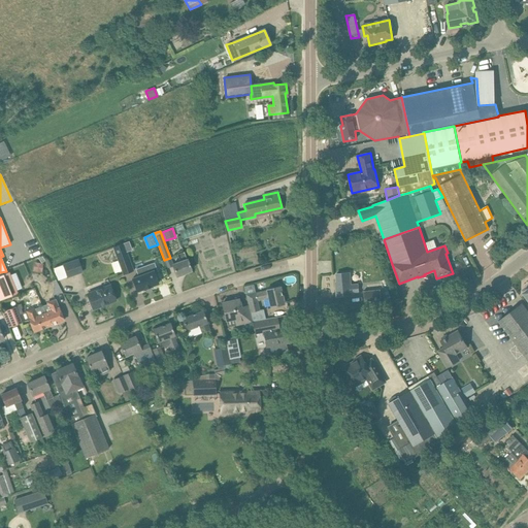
[(128,241),(112,248),(123,275),(133,271),(126,252),(131,250),(128,241)]
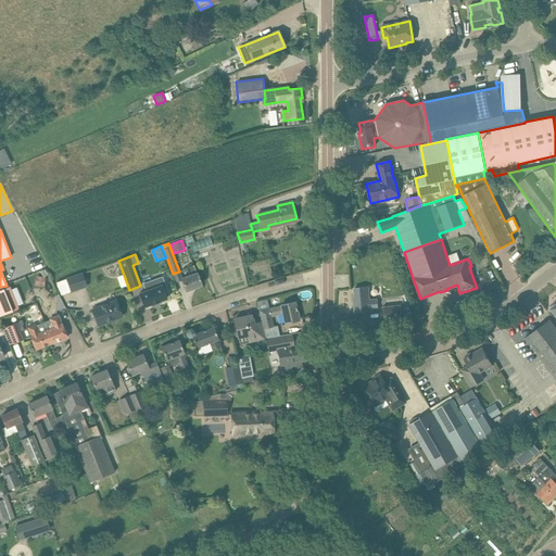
[(189,276),(181,279),(186,291),(201,286),(197,274),(193,265),(191,266),(187,268),(189,276)]
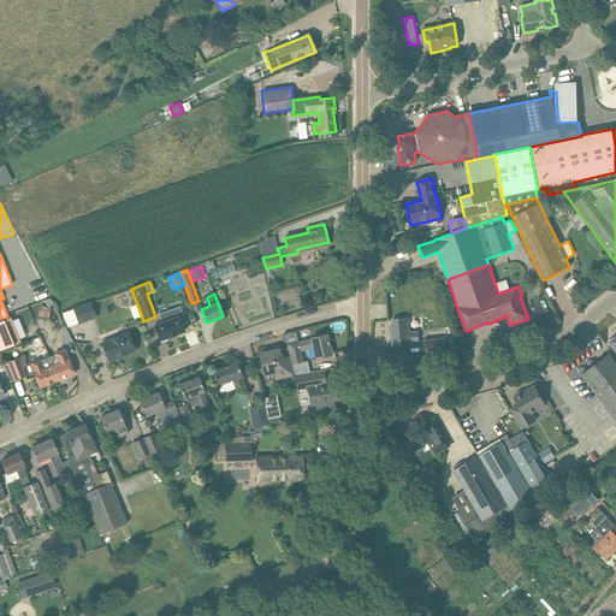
[(90,302),(73,308),(80,324),(95,318),(90,302)]
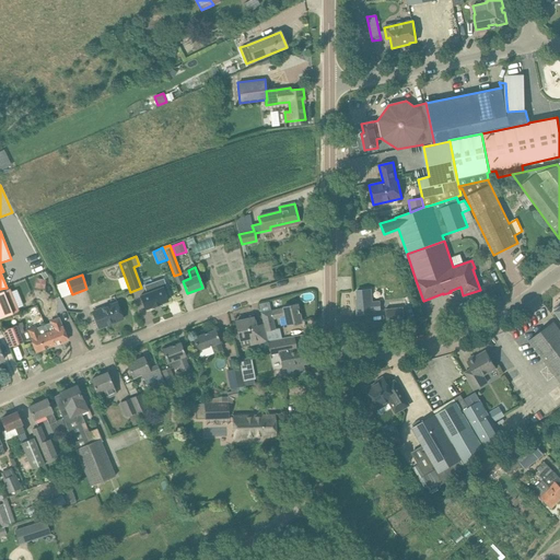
[(147,293),(140,296),(144,310),(152,306),(153,307),(160,304),(160,303),(168,300),(165,291),(167,291),(163,279),(154,282),(144,287),(147,293)]
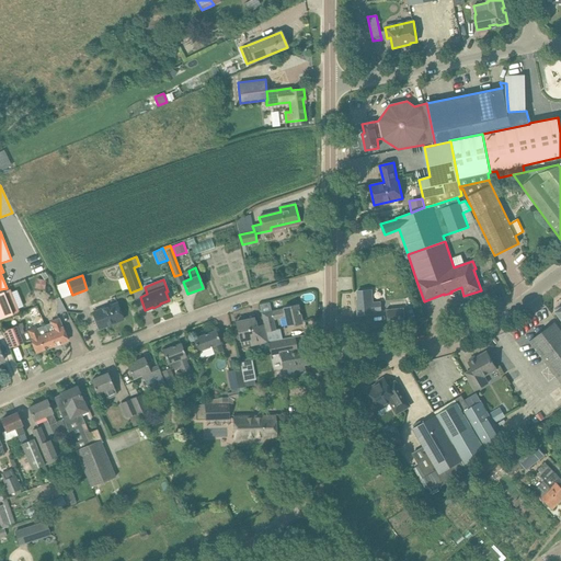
[(0,319),(19,312),(9,289),(0,293),(0,319)]
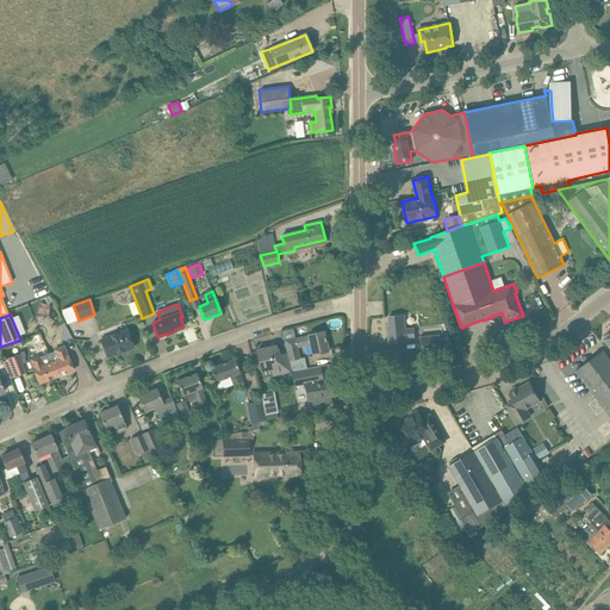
[(405,329),(404,316),(388,317),(390,330),(388,330),(390,343),(406,342),(406,338),(415,337),(414,329),(405,329)]
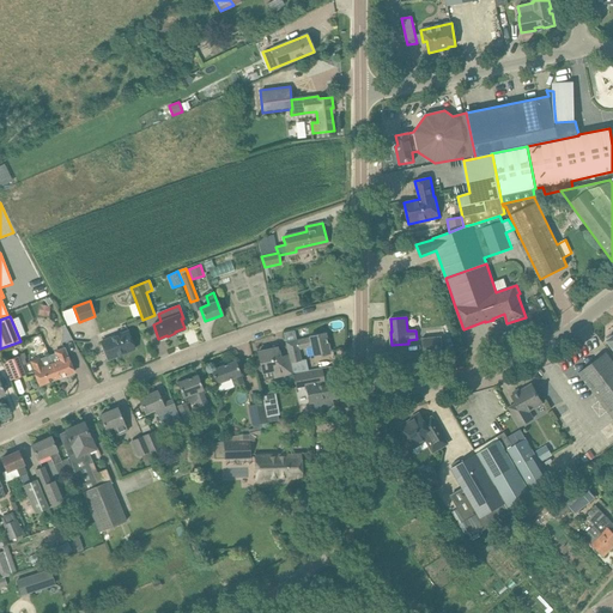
[(101,341),(108,359),(135,350),(128,332),(101,341)]
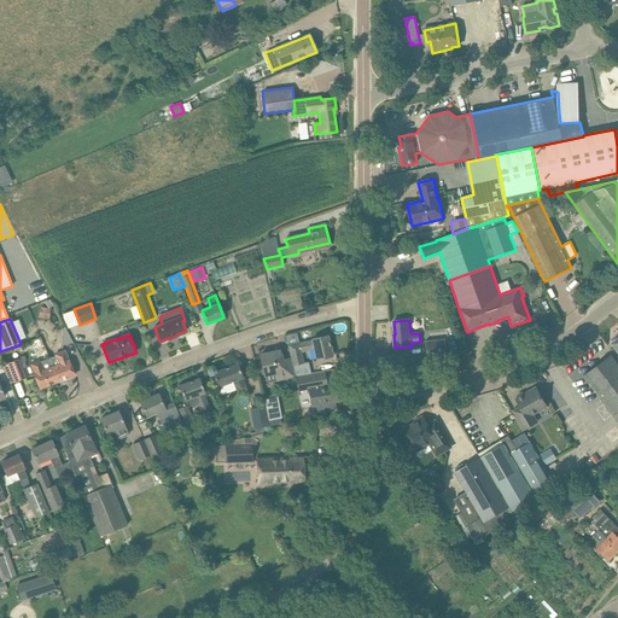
[(313,340),(299,344),(301,351),(314,349),(316,360),(332,356),(327,336),(313,339),(313,340)]
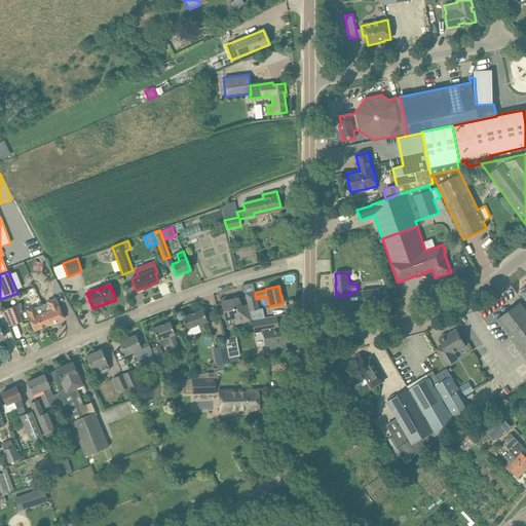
[(379,289),(362,291),(363,301),(380,299),(379,289)]
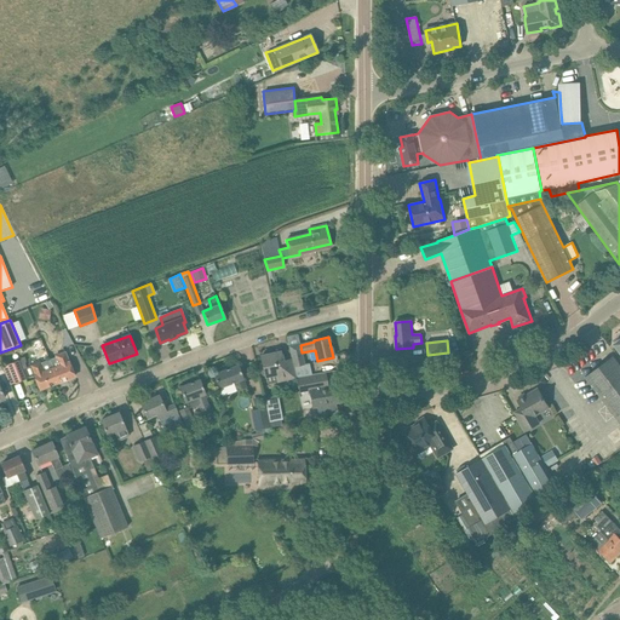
[(299,344),(288,346),(292,360),(293,367),(304,365),(302,352),(299,344)]
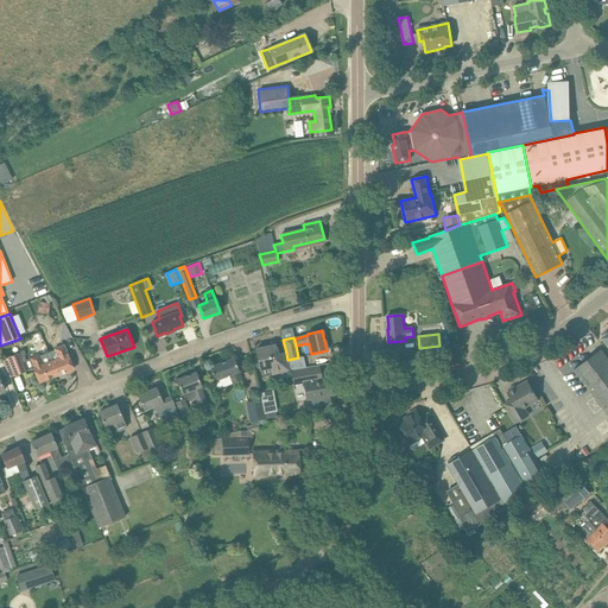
[(64,346),(49,352),(57,375),(74,369),(64,346)]
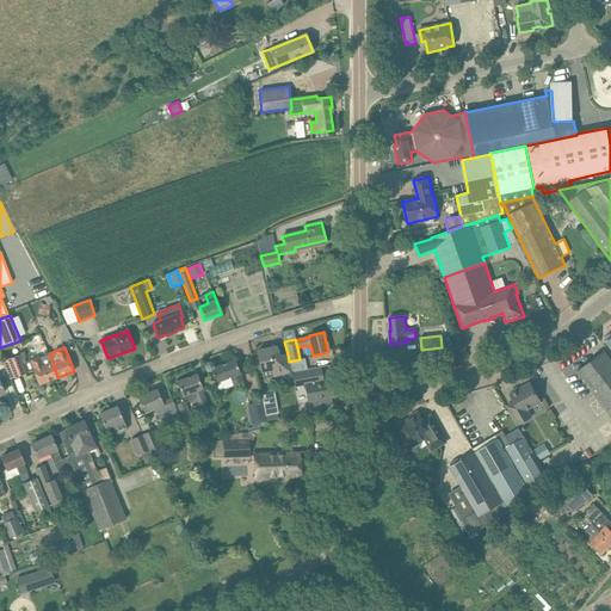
[(277,347),(257,351),(261,371),(271,369),(273,376),(291,372),(289,362),(288,355),(278,356),(277,347)]
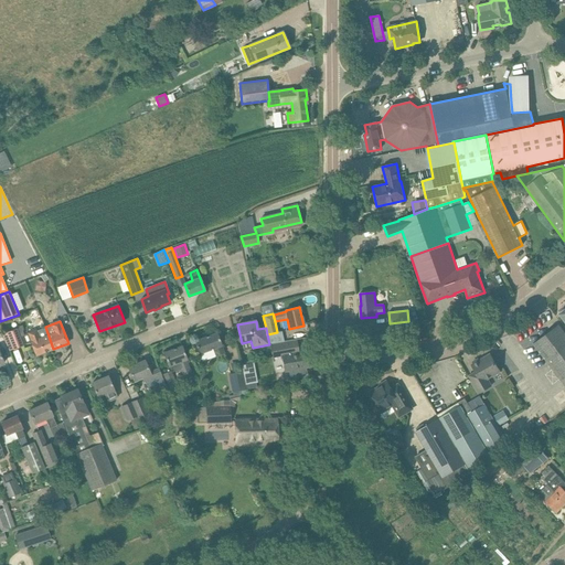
[(564,331),(560,323),(533,344),(564,386),(564,331)]
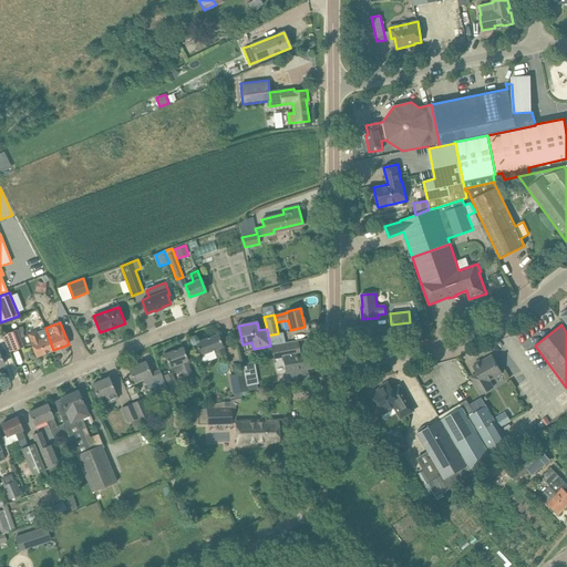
[(53,350),(45,328),(38,331),(37,330),(28,333),(37,357),(53,350)]
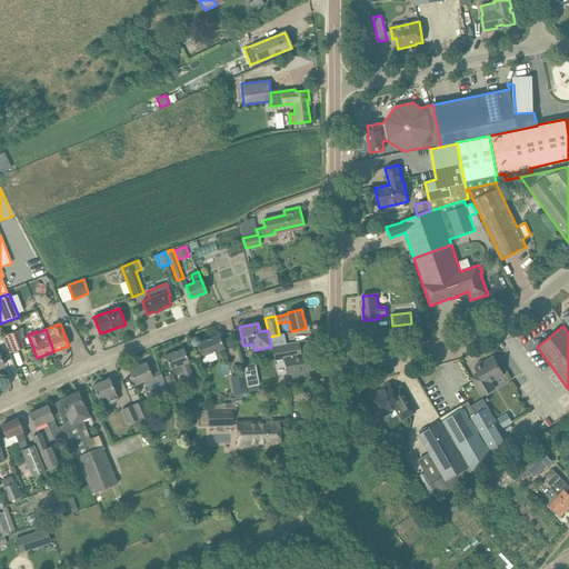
[(22,348),(16,331),(7,335),(13,350),(13,351),(22,348)]
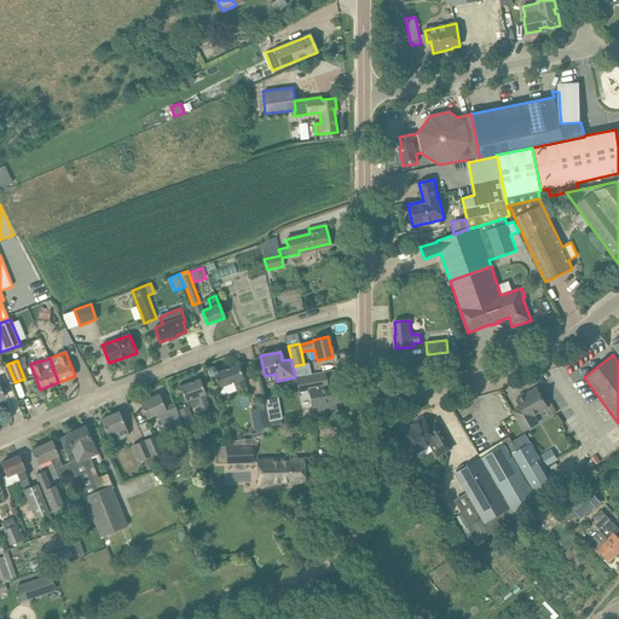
[(304,364),(293,366),(295,377),(295,379),(296,377),(311,375),(308,363),(304,364)]
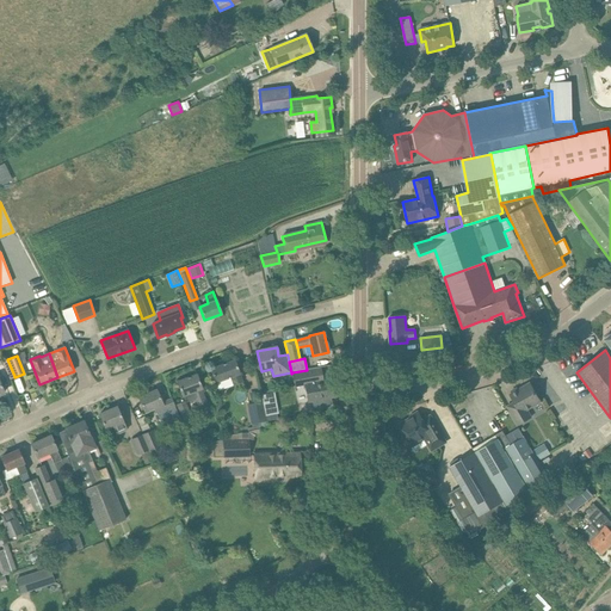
[(7,359),(2,360),(10,378),(14,376),(7,359)]
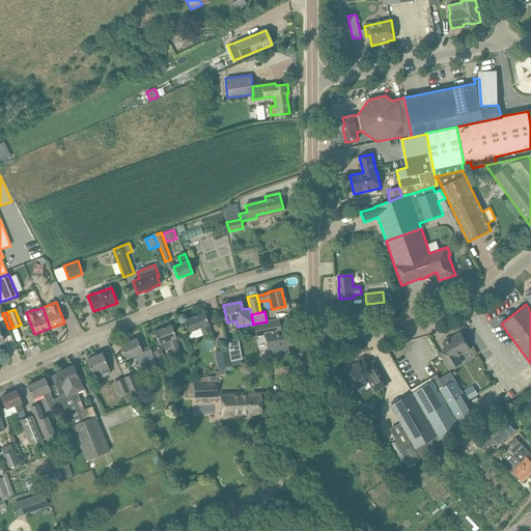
[(208,325),(207,323),(203,313),(183,320),(187,332),(200,328),(203,335),(211,332),(207,325),(208,325)]
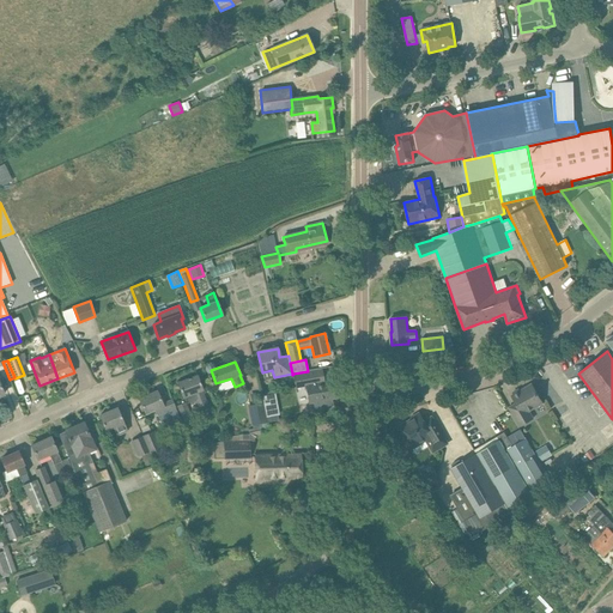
[(314,382),(311,370),(308,371),(293,374),(296,389),(305,387),(305,384),(314,382)]
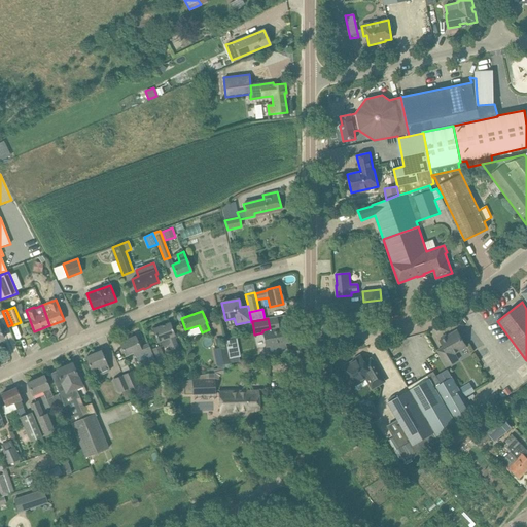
[(157,342),(161,341),(163,346),(169,344),(171,350),(178,347),(173,336),(174,336),(170,323),(152,329),(157,342)]
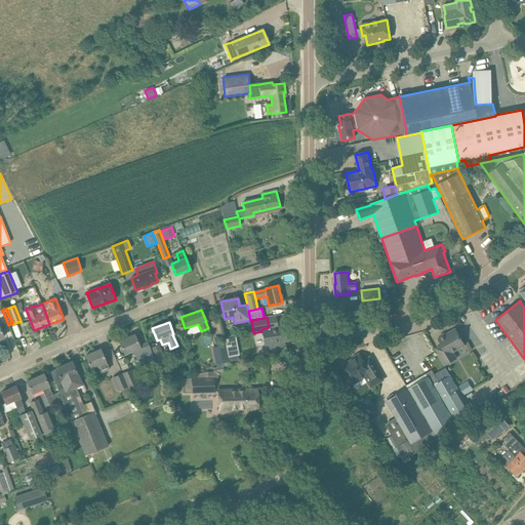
[(261,329),(261,331),(265,346),(290,340),(287,326),(269,329),(269,327),(261,329)]
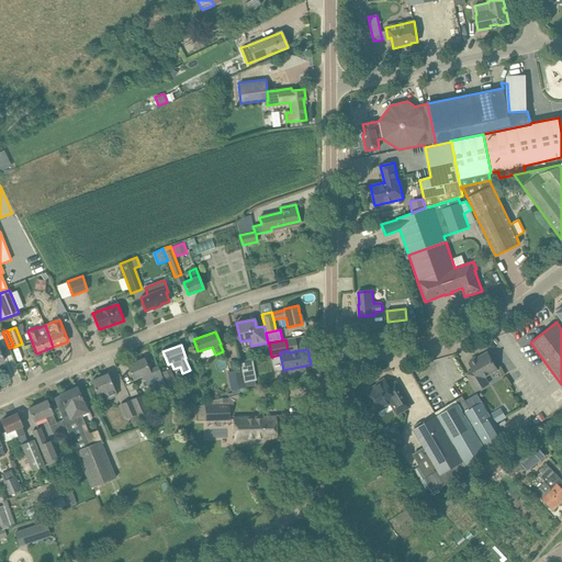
[(474,372),(468,377),(476,391),(489,384),(485,377),(497,369),(487,352),(470,363),(474,372)]
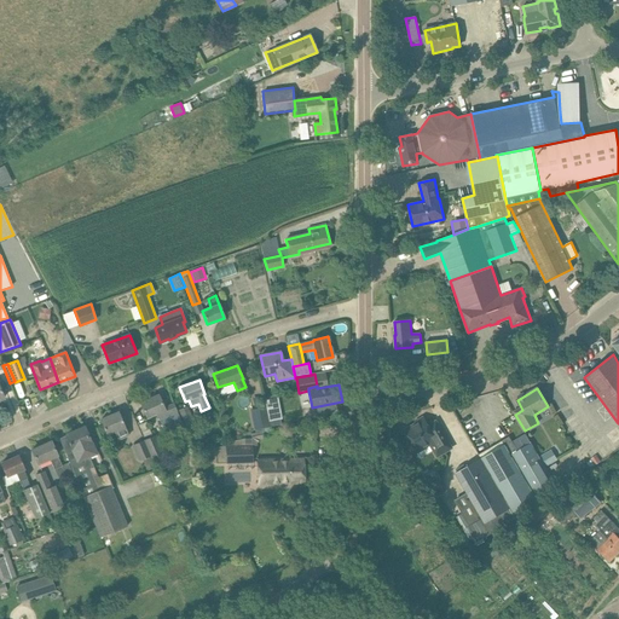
[(140,403),(145,414),(148,418),(156,414),(165,433),(184,426),(174,404),(165,408),(158,394),(140,403)]
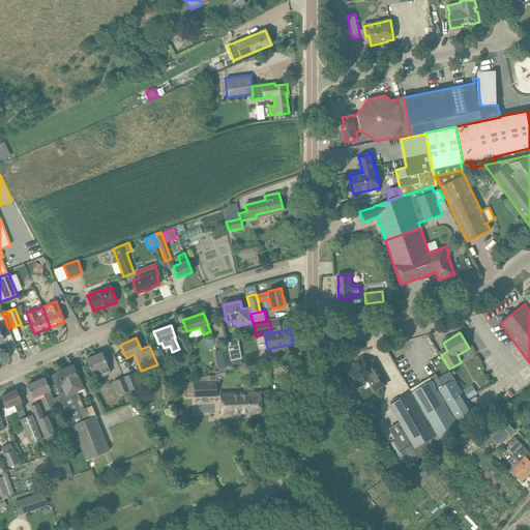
[(237,340),(227,342),(228,349),(230,360),(241,358),(237,340)]
